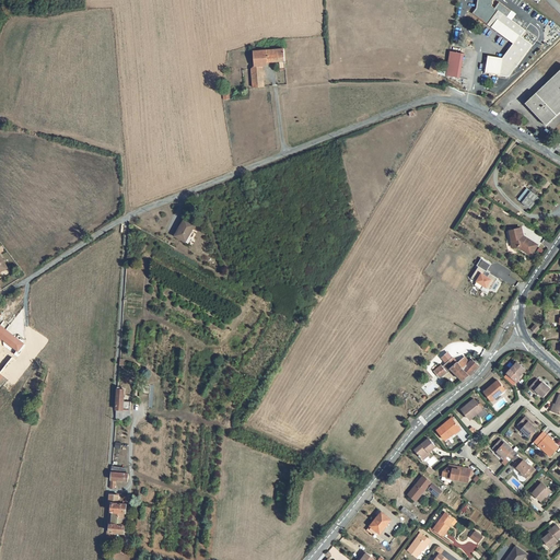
[(477,0),(476,8),(473,13),(485,22),(487,20),(489,22),(489,23),(499,31),(502,26),(517,37),(514,42),(516,43),(505,58),(506,59),(505,60),(502,60),(500,76),(509,77),(512,72),(532,45),(521,37),(526,31),(506,16),(511,11),(499,2),(494,8),(492,7),(492,0),(477,0)]
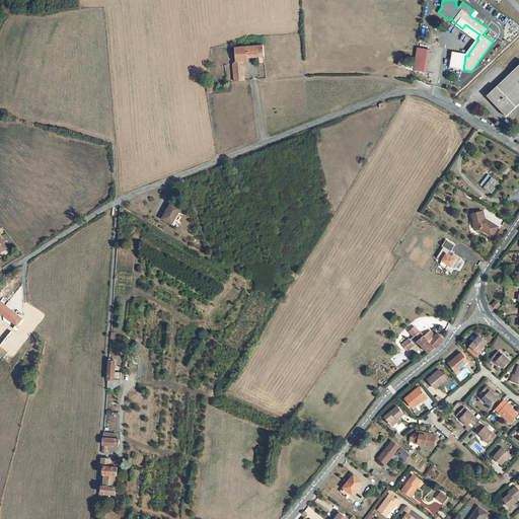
[(451,18),(449,20),(451,22),(462,30),(475,41),(476,39),(479,34),(465,24),(462,28),(453,21),(453,20),(451,18)]
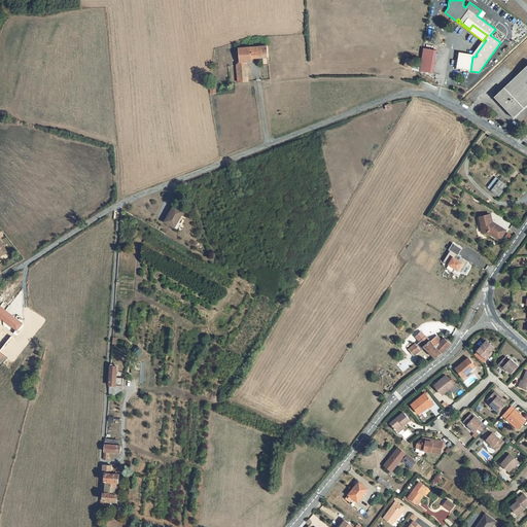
[(484,39),(483,41),(472,55),(472,57),(476,57),(477,56),(476,55),(486,40),(484,39)]
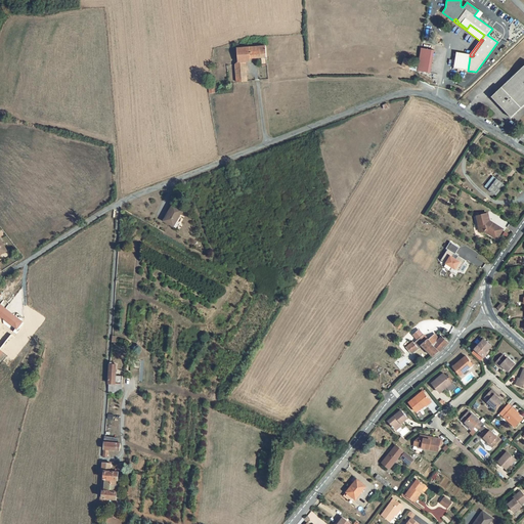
[(266,46),(249,47),(250,58),(262,57),(266,56),(267,56),(266,46)]
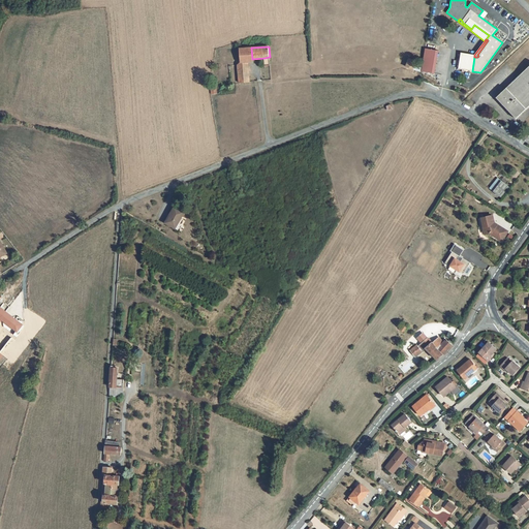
[(247,49),(240,49),(241,62),(248,62),(247,49)]
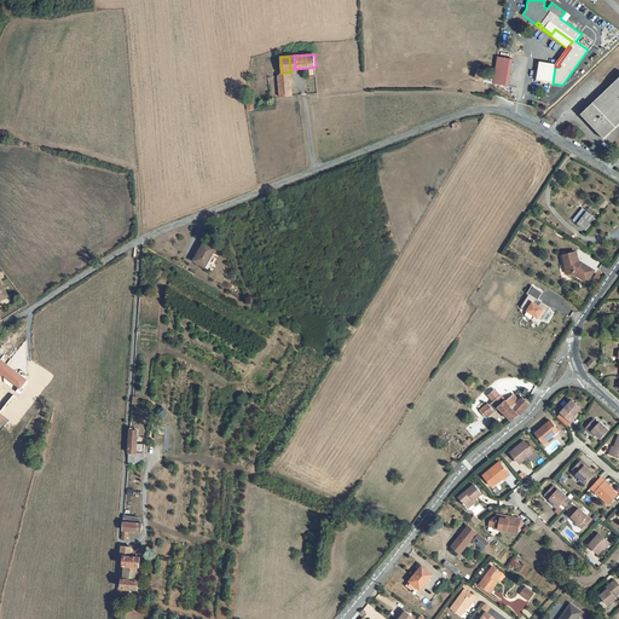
[(513,59),(499,57),(495,85),(508,87),(513,59)]
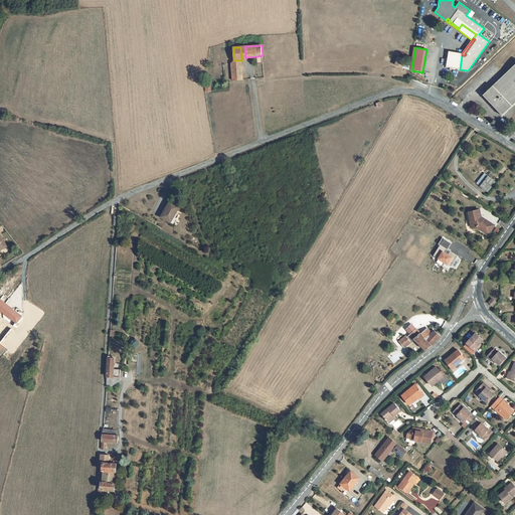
[(462,53),(449,51),(446,67),(450,67),(460,69),(462,55),(462,53)]
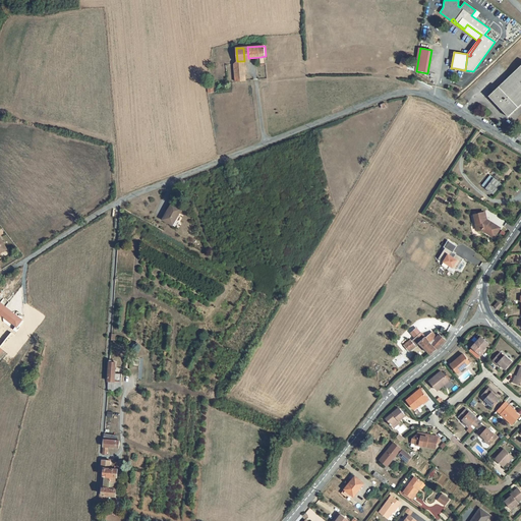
[(410,60),(403,58),(400,66),(407,68),(409,60),(410,60)]
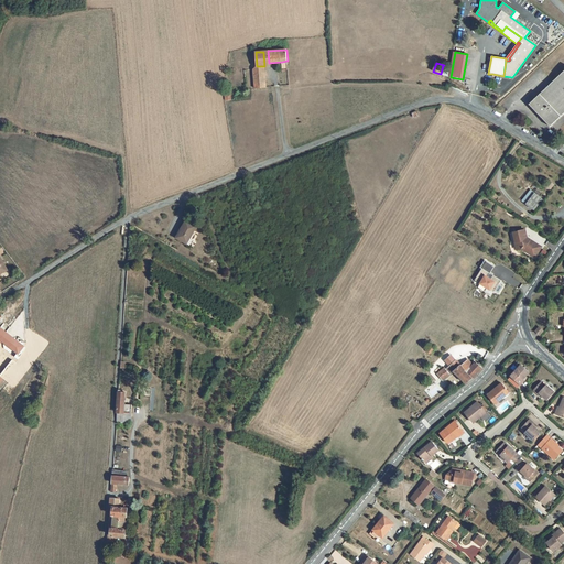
[(448,77),(449,68),(443,65),(441,74),(448,77)]
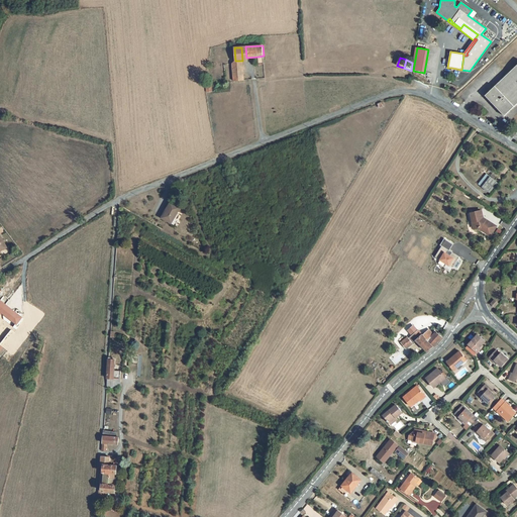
[(242,61),(235,61),(232,64),(233,81),(244,80),(242,61)]
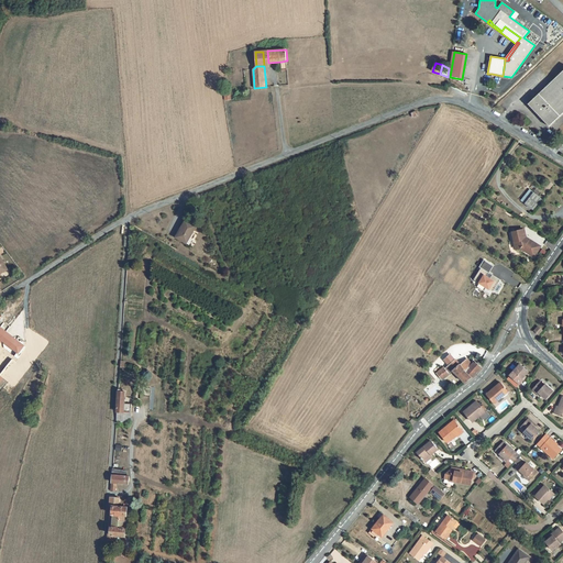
[(562,70),(528,105),(549,127),(562,112),(562,70)]
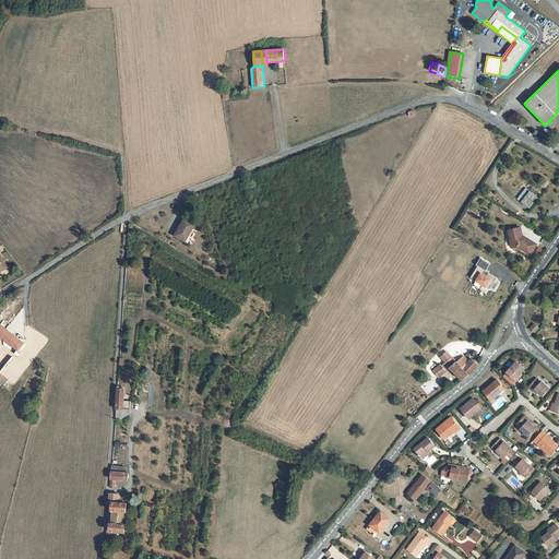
[(530,191),(521,202),(527,207),(537,197),(530,191)]
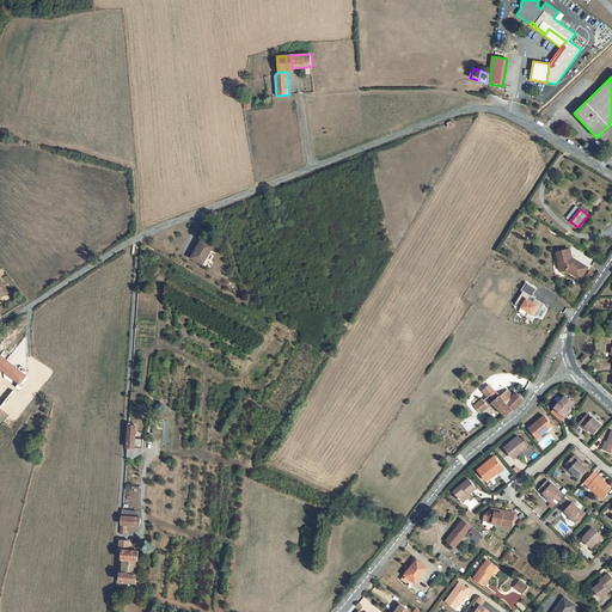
[(588,215),(577,227),(580,230),(591,218),(588,215)]
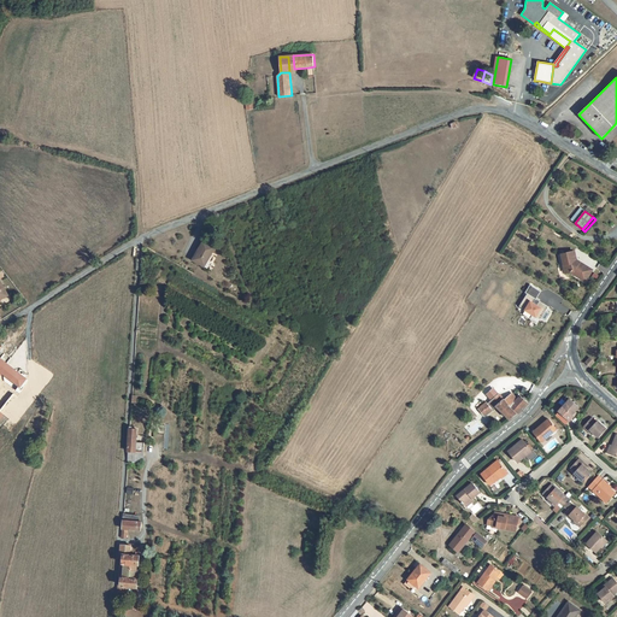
[(204,241),(193,260),(205,266),(209,260),(216,247),(204,241)]
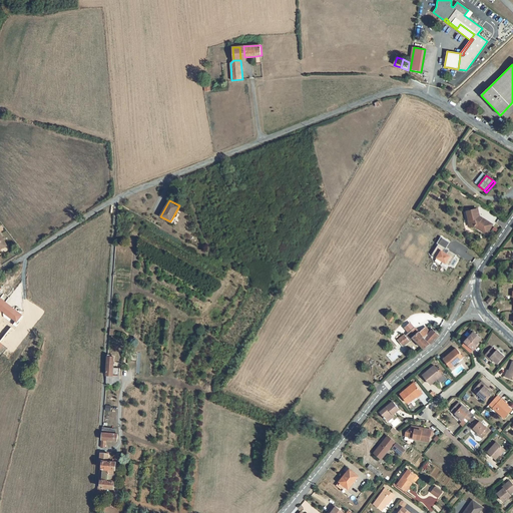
[(478,229),(487,234),(490,229),(483,225),(486,220),(480,217),(479,217),(477,209),(468,212),(471,220),(469,221),(468,221),(470,227),(477,226),(478,229)]
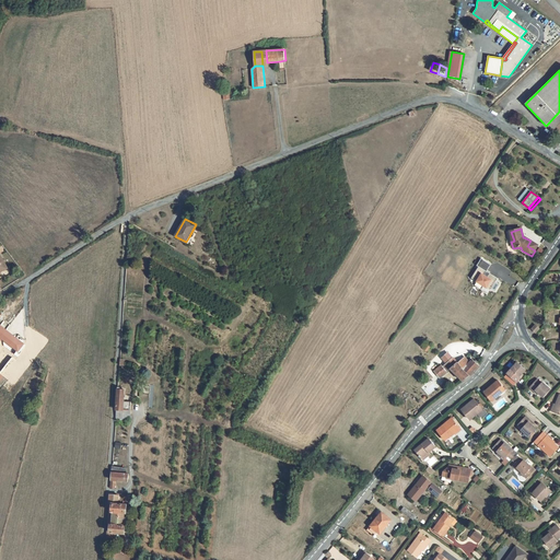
[(535,251),(538,245),(531,241),(527,246),(535,251)]
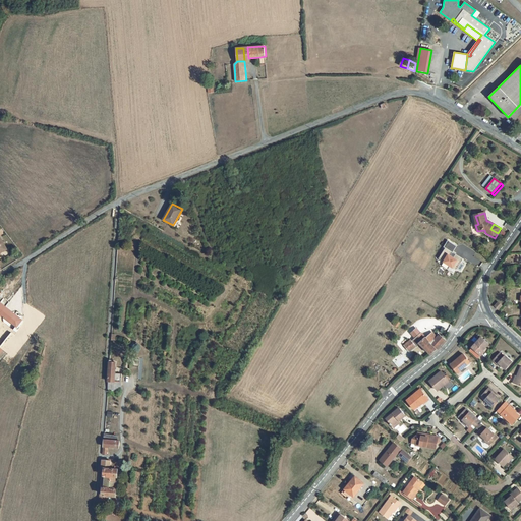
[(445,248),(446,249),(454,254),(458,247),(452,244),(450,247),(447,245),(445,248)]
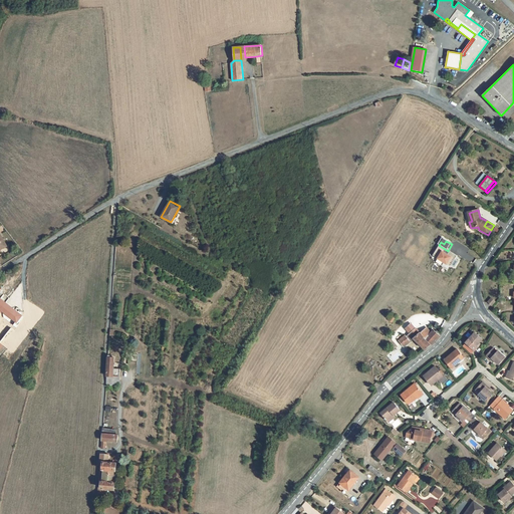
[(440,246),(434,257),(439,260),(441,256),(446,259),(444,263),(451,268),(458,257),(451,252),(448,256),(446,254),(448,251),(440,246)]
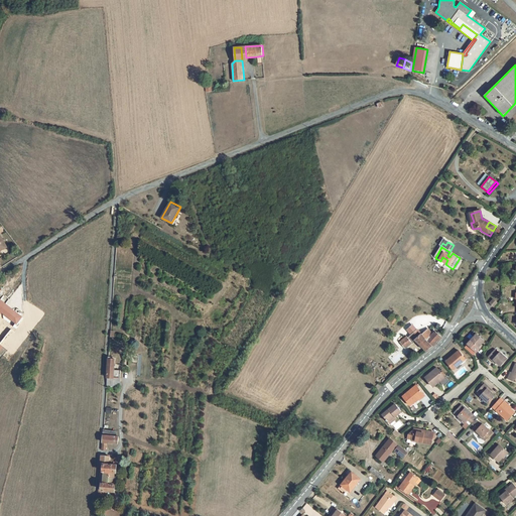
[(3,295),(1,298),(15,309),(17,306),(3,295)]
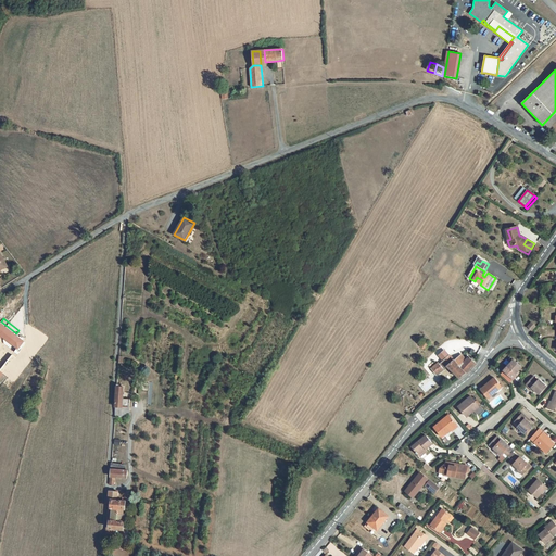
[(24,342),(0,323),(0,338),(2,337),(13,345),(17,348),(19,349),(20,348),(24,342)]
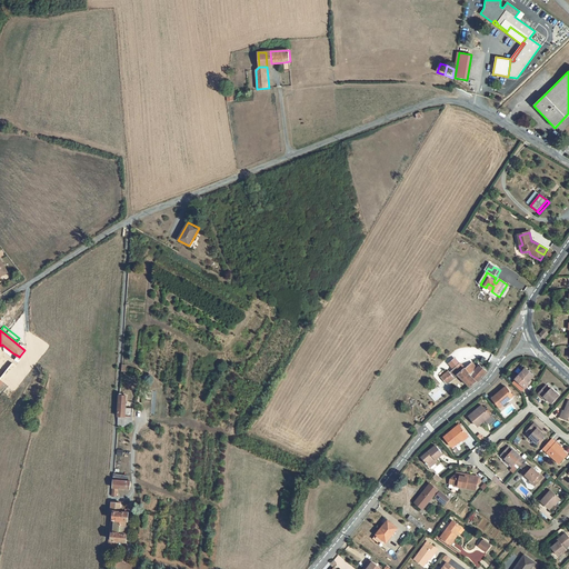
[(423,356),(418,360),(422,365),(428,360),(423,356)]
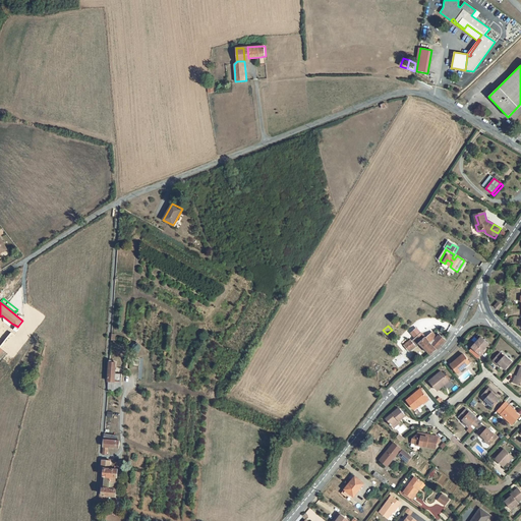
[(437,337),(432,332),(426,337),(421,332),(411,341),(410,340),(404,345),(409,352),(419,343),(430,354),(438,349),(446,340),(440,334),(437,337)]
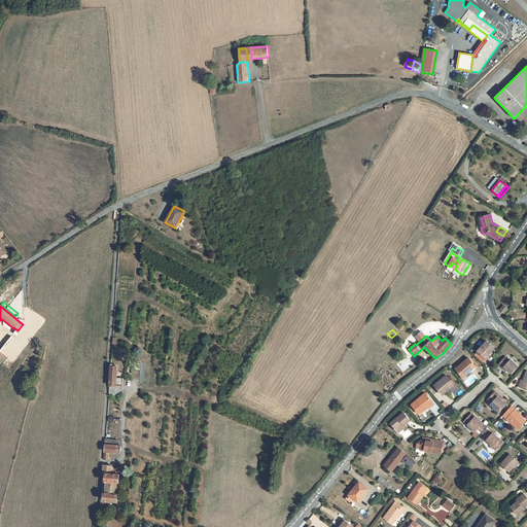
[(7,342),(0,350),(0,351),(8,357),(20,343),(11,337),(7,342)]
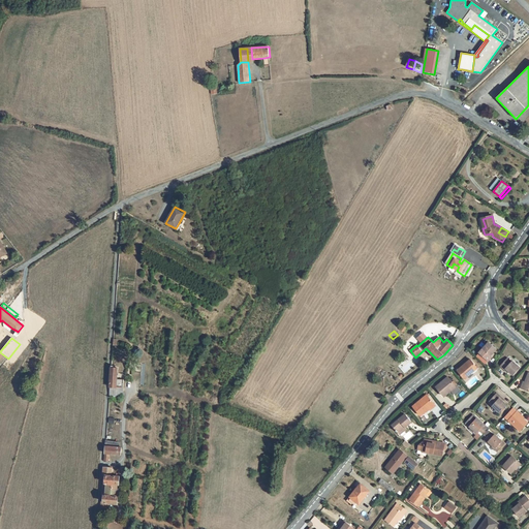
[(489,341),(481,349),(484,350),(479,353),(488,362),(491,358),(490,356),(493,352),(497,349),(489,341)]
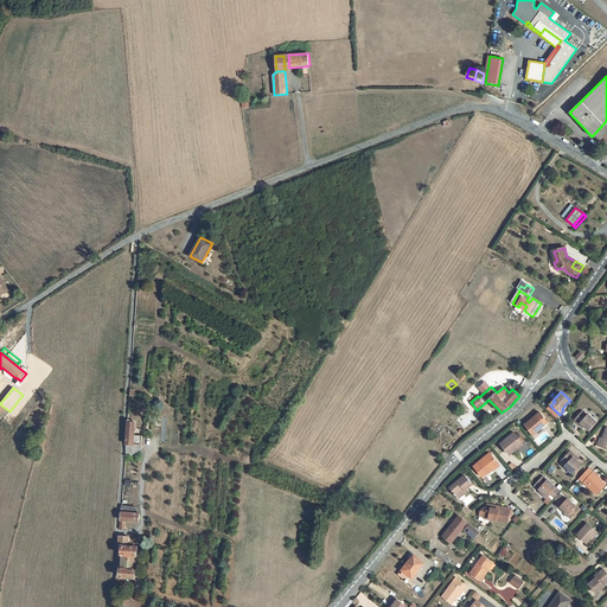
[(582,410),(574,420),(579,425),(580,422),(583,426),(588,430),(596,421),(588,414),(587,415),(582,410)]
